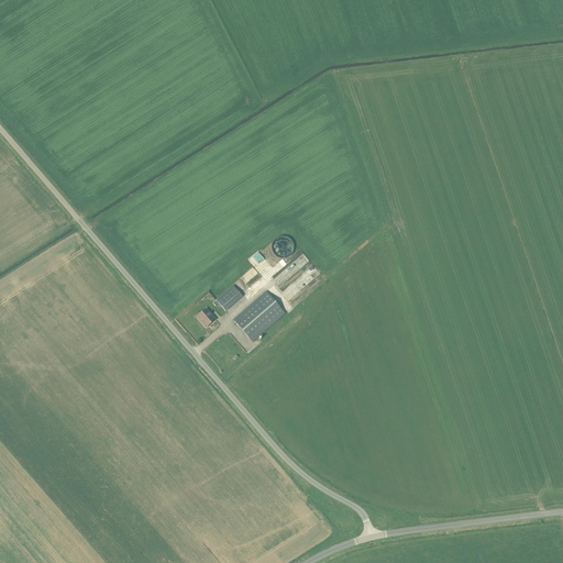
[(286,254),(288,239),(276,238),(274,252),(286,254)]
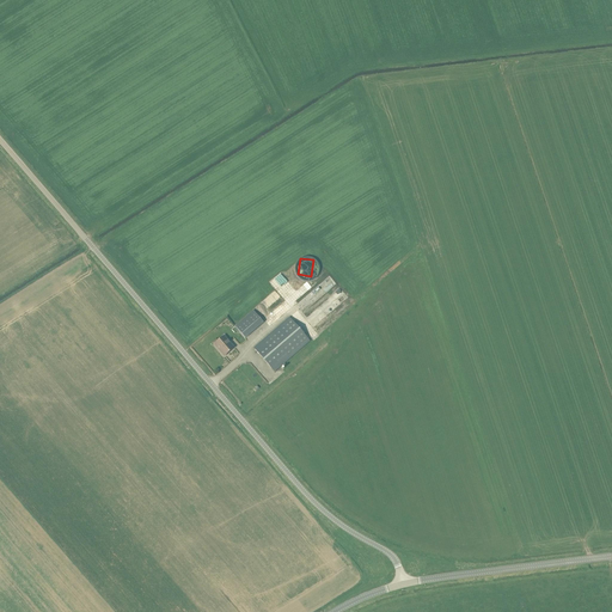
[(281,274),(270,283),(275,289),(286,280),(281,274)]
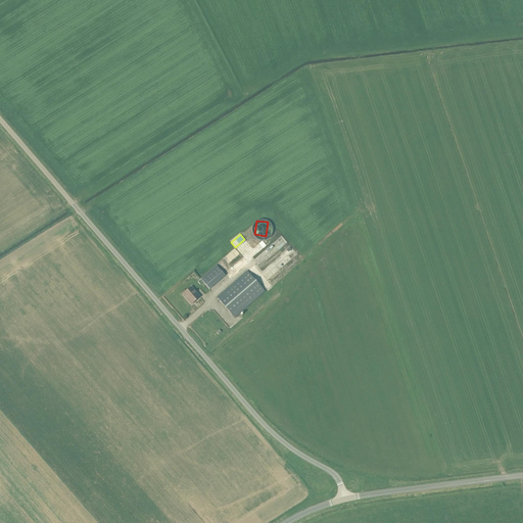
[(269,266),(279,269),(297,253),(290,246),(279,256),(278,256),(276,253),(277,249),(286,241),(281,236),(263,251),(263,253),(263,254),(269,256),(275,251),(274,253),(269,257),(272,258),(272,259),(274,259),(273,262),(272,262),(271,264),(274,267),(270,266),(269,266)]
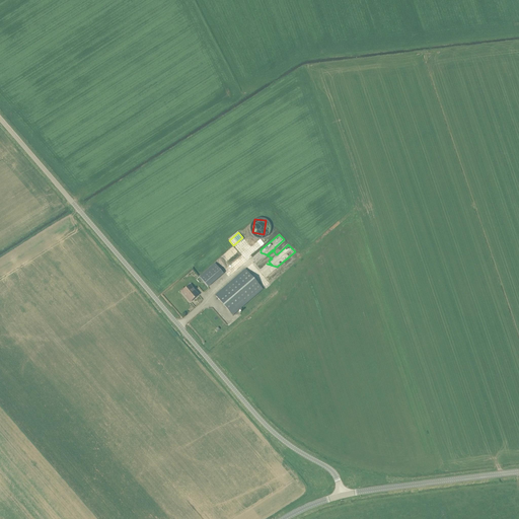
[(256,265),(261,271),(264,268),(263,266),(267,264),(264,260),(256,265)]
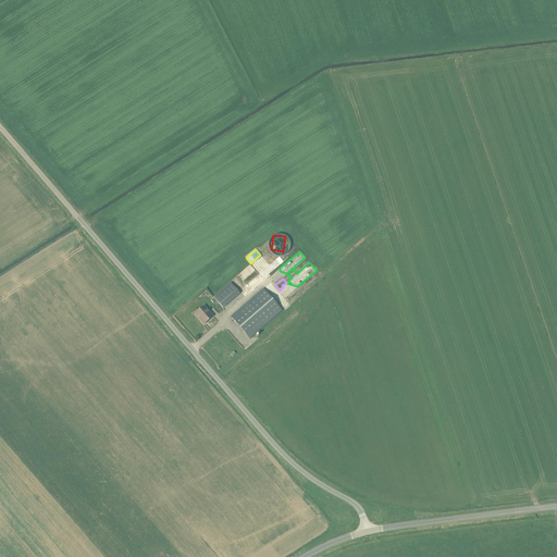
[(239,296),(230,284),(213,298),(223,310),(239,296)]
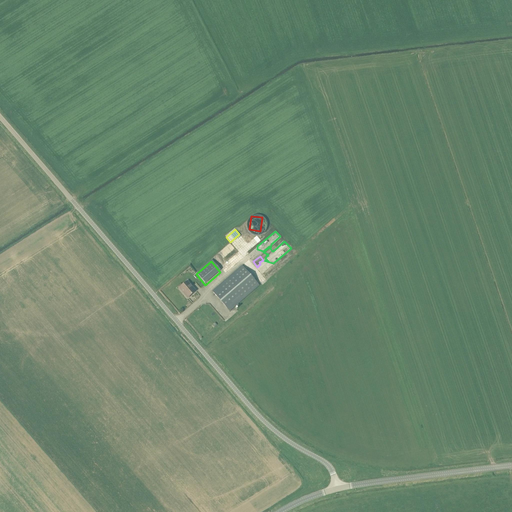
[(259,286),(242,266),(212,292),(229,311),(259,286)]
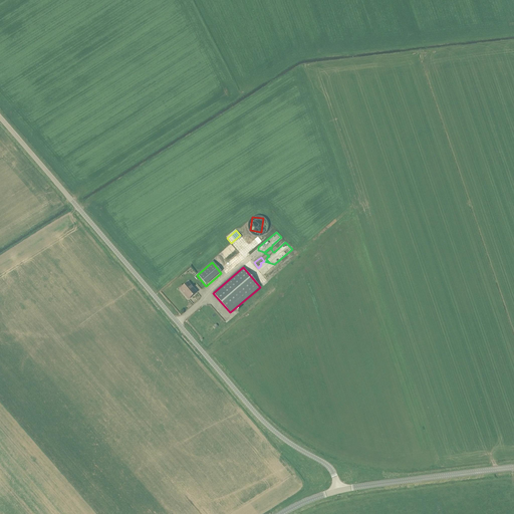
[(197,292),(188,282),(180,289),(189,299),(197,292)]
